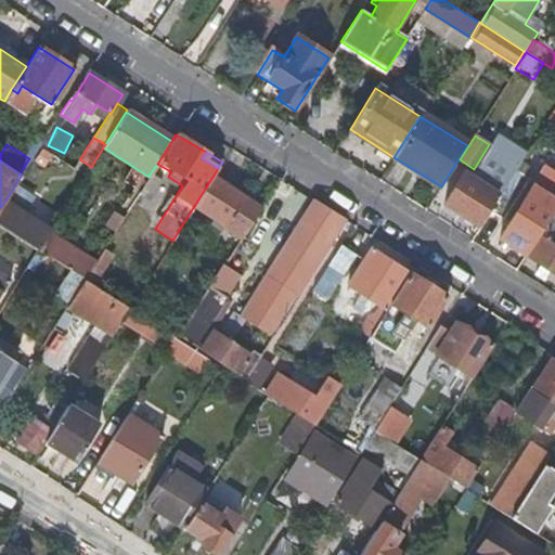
[(499,194),(500,195),(505,188),(511,179),(482,162),(473,178),(465,173),(446,204),(479,224),(499,194)]
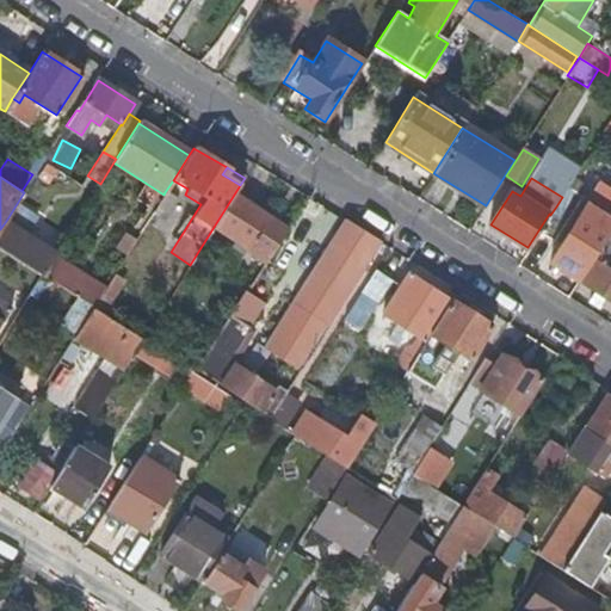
[(582,198),(567,189),(562,197),(556,207),(571,216),(582,198)]
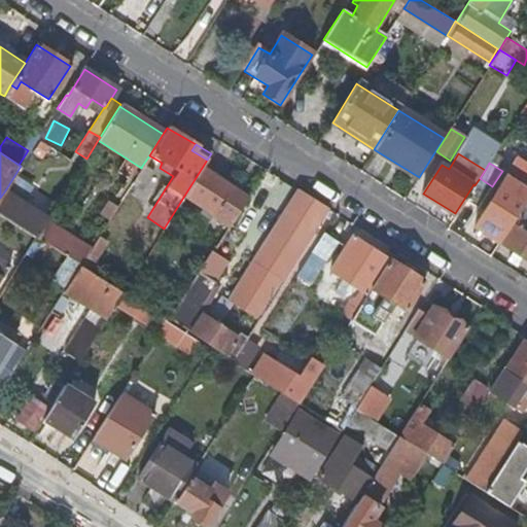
[(151,172),(142,166),(141,168),(130,186),(136,190),(140,184),(142,186),(151,172)]
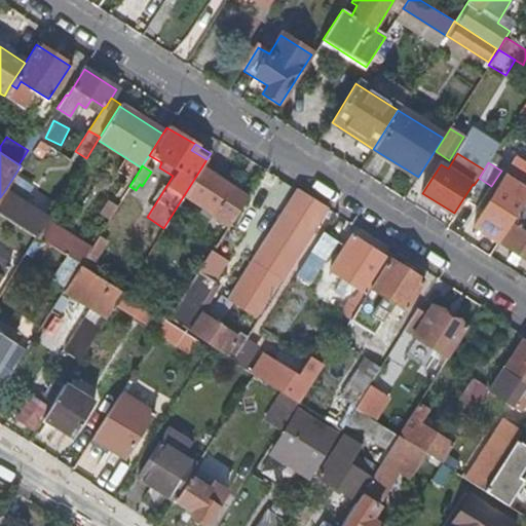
[(525,175),(512,166),(503,179),(525,193),(525,175)]
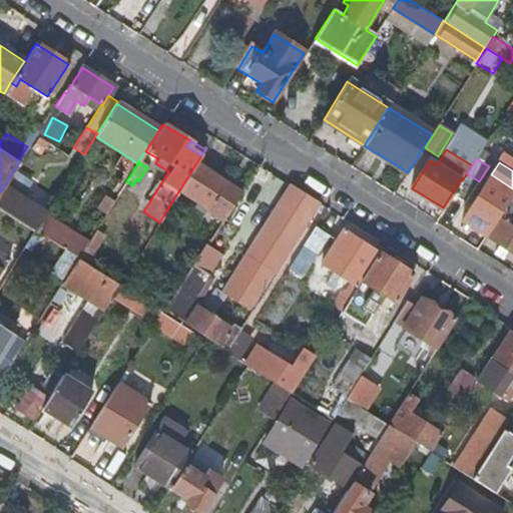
[(238,189),(227,182),(223,188),(210,180),(214,174),(196,163),(179,190),(207,208),(206,211),(219,220),(238,189)]
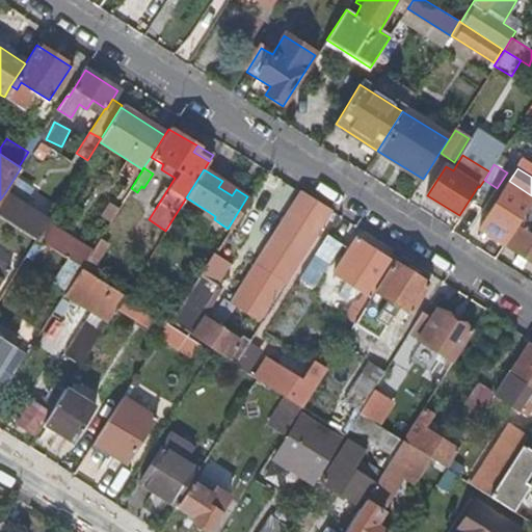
[(232,195),(236,189),(222,181),(218,187),(232,195)]
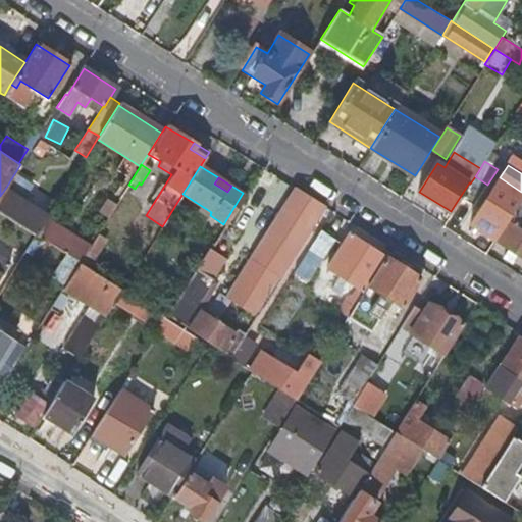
[(472,223),(497,239),(514,211),(521,199),(521,197),(521,192),(500,177),(472,223)]
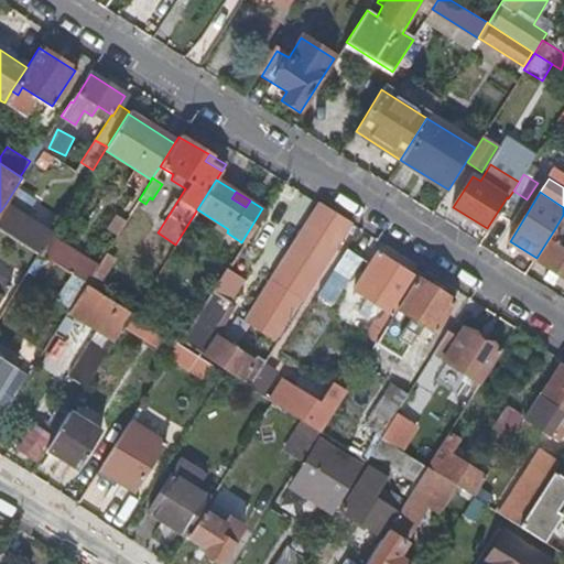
[(351,224),(316,203),(243,322),(277,343),(351,224)]
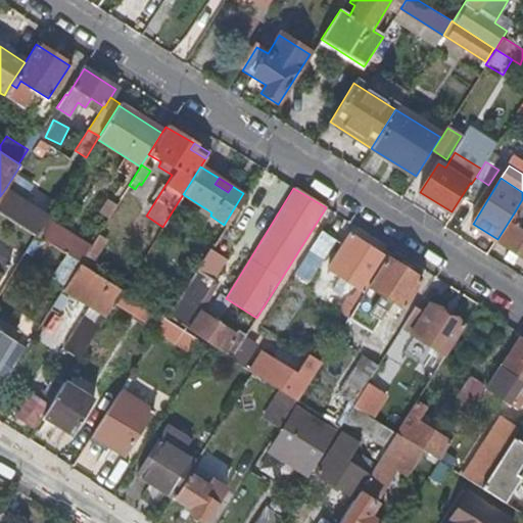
[(48,217),(5,189),(0,196),(0,212),(37,236),(46,221),(48,217)]
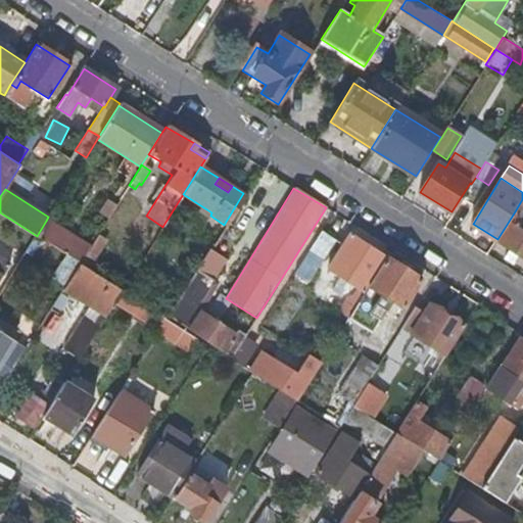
[(5,240),(26,252),(37,236),(0,212),(0,228),(9,234),(5,240)]
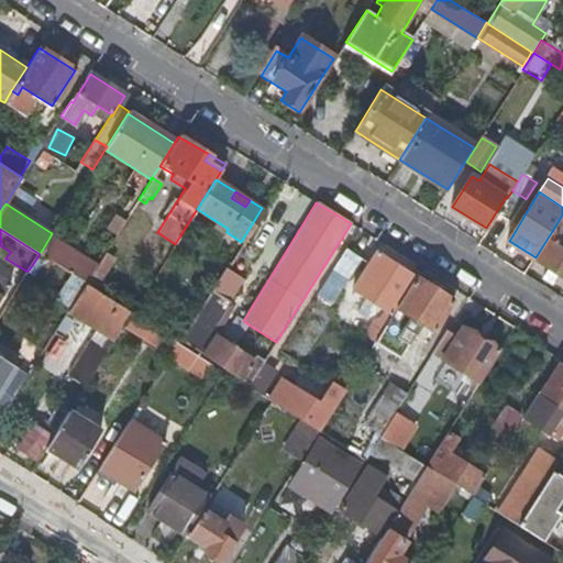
[(562,233),(556,230),(550,241),(562,249),(562,233)]
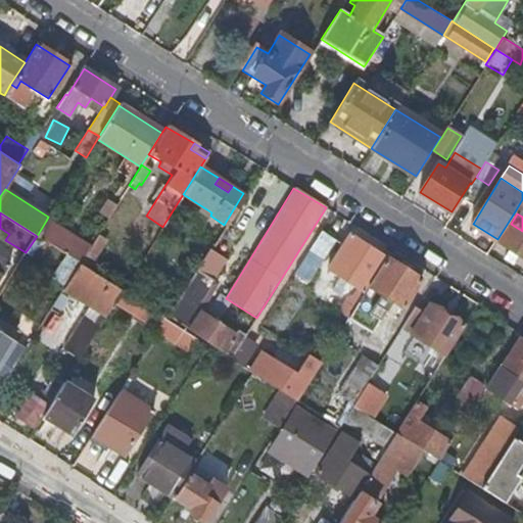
[(42,239),(51,225),(46,221),(37,236),(42,239)]
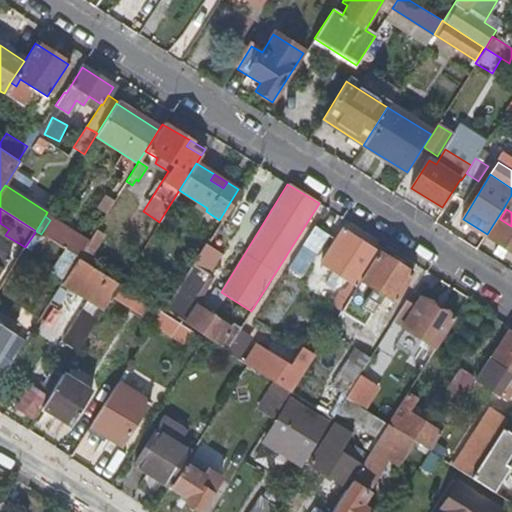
[(511,226),(500,219),(488,237),(511,252),(511,226)]
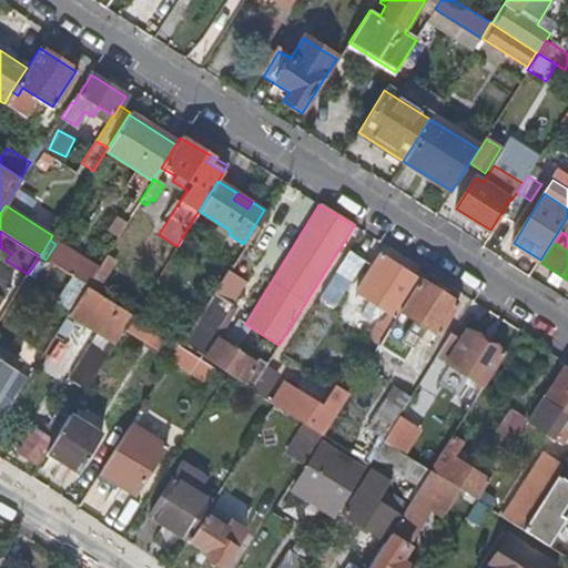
[(56,244),(46,260),(87,285),(92,276),(97,270),(56,244)]
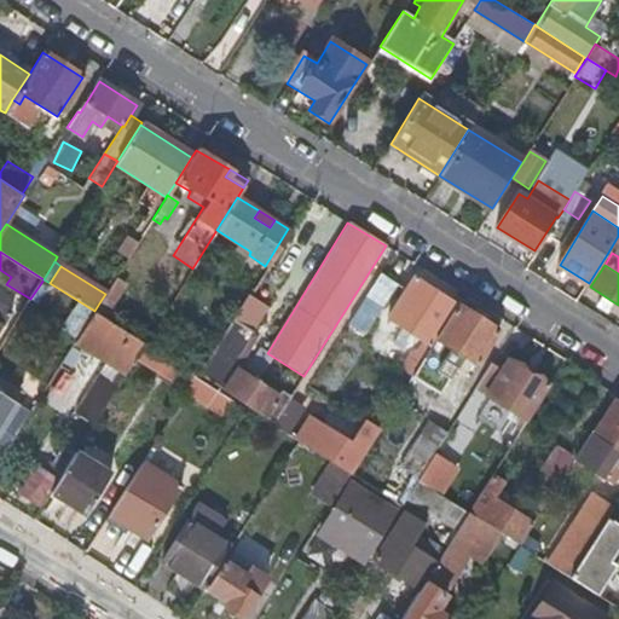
[(395,284),(380,275),(347,325),(364,335),(395,284)]
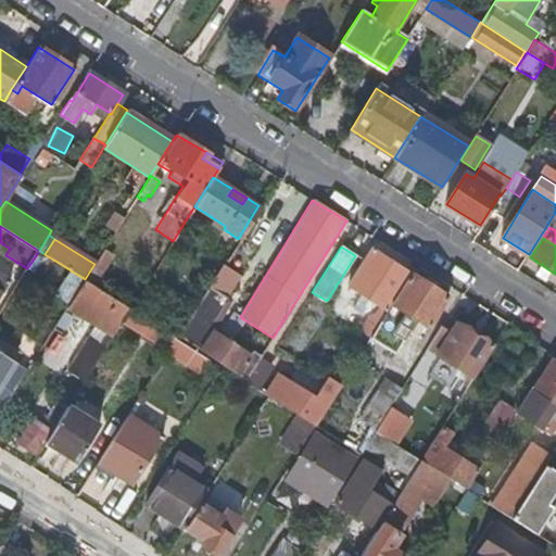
[(90,270),(99,275),(111,254),(103,250),(95,264),(90,270)]
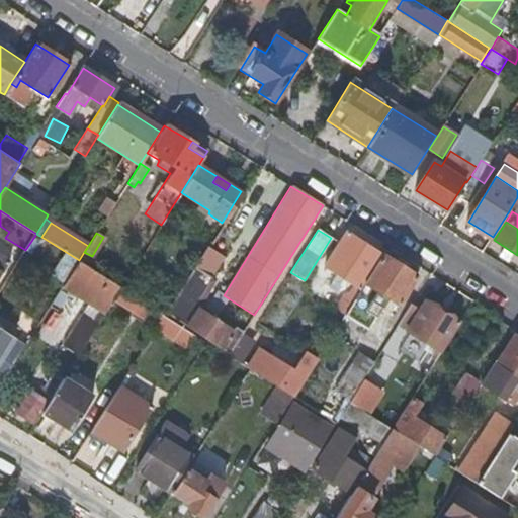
[(330,306),(343,315),(381,255),(345,233),(323,268),(352,286),(346,297),(338,292),(330,306)]
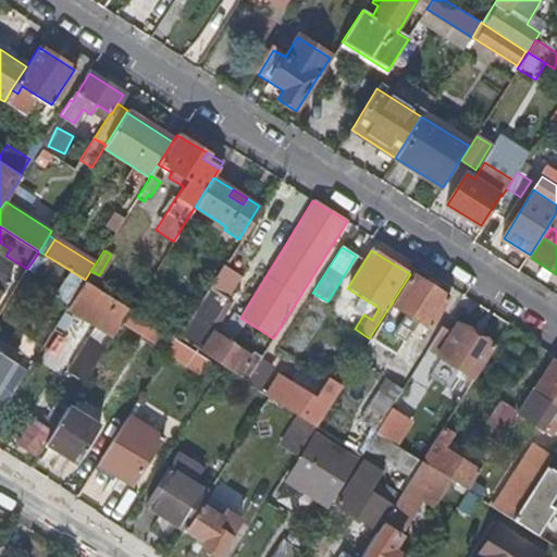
[(177,335),(247,380),(258,362),(207,330),(240,276),(222,264),(177,335)]
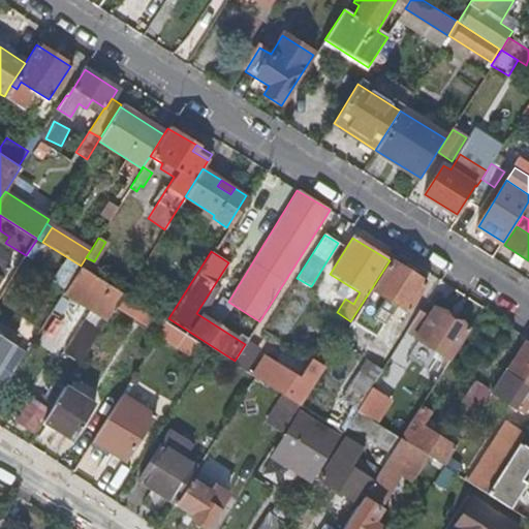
[(94,261),(86,257),(81,266),(80,267),(91,273),(97,263),(94,261)]
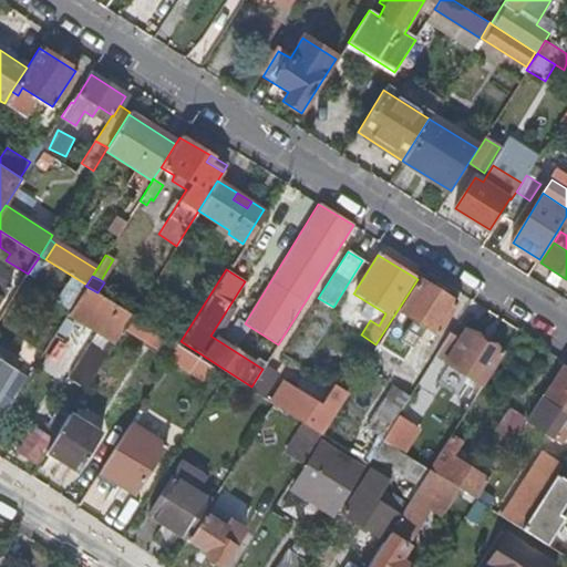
[(454,302),(418,279),(375,344),(401,360),(423,326),(434,333),(454,302)]
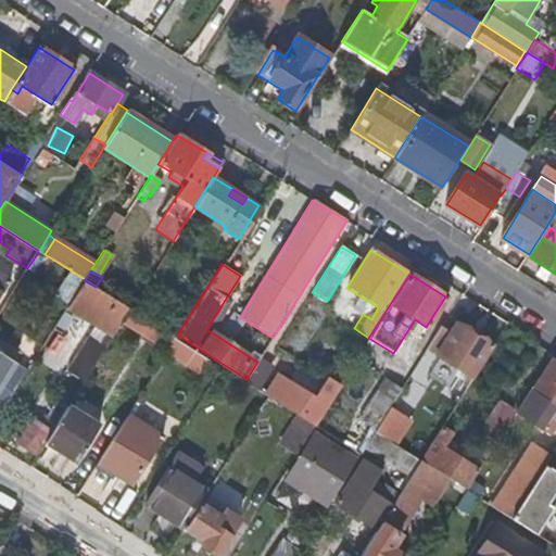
[(67,370),(85,381),(122,321),(130,308),(96,287),(84,280),(66,307),(96,326),(67,370)]
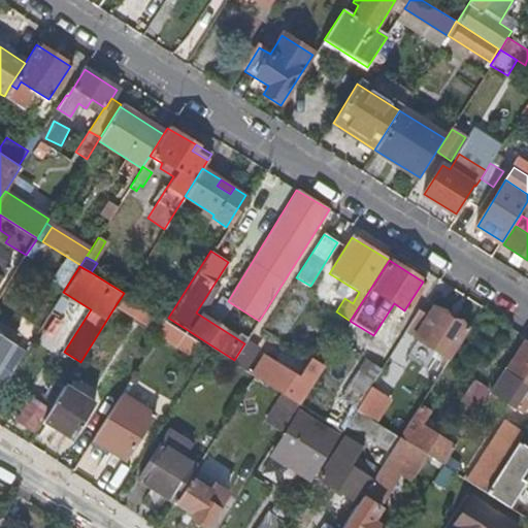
[(141,284),(133,278),(124,293),(132,298),(141,284)]
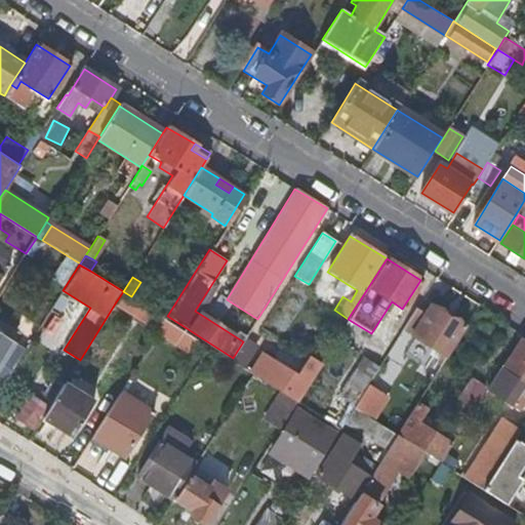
[(115,304),(158,331),(166,318),(131,296),(123,291),(115,304)]
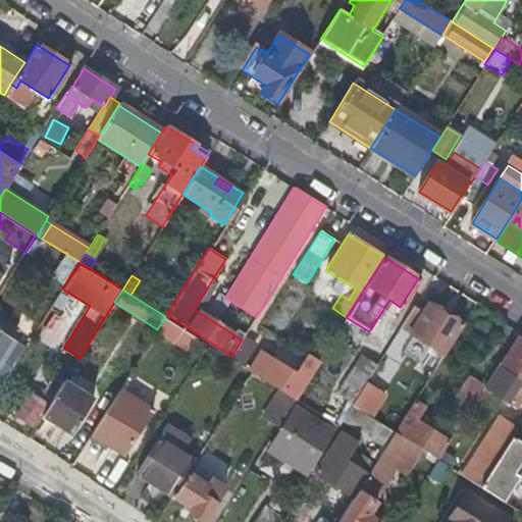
[(422,310),(414,305),(403,321),(412,326),(408,333),(437,352),(433,359),(438,362),(462,324),(427,302),(422,310)]
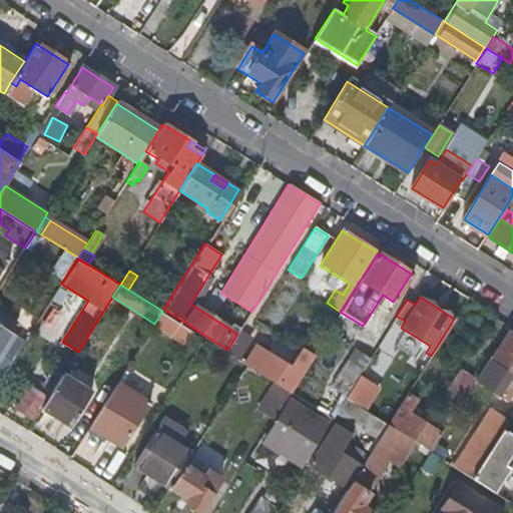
[(164,330),(172,318),(162,311),(154,324),(164,330)]
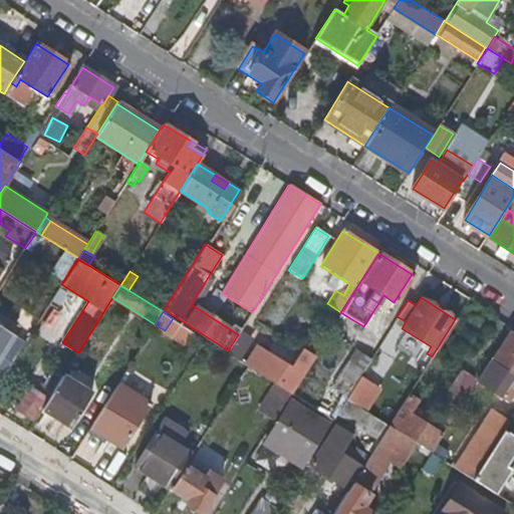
[(16,323),(0,312),(0,325),(10,332),(16,323)]
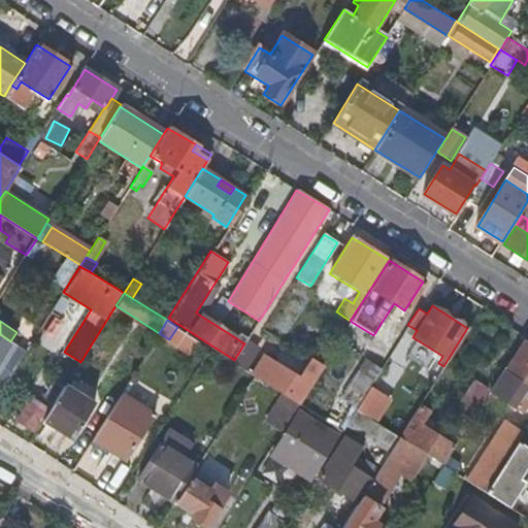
[(0,390),(1,391),(26,352),(10,341),(0,334),(0,390)]
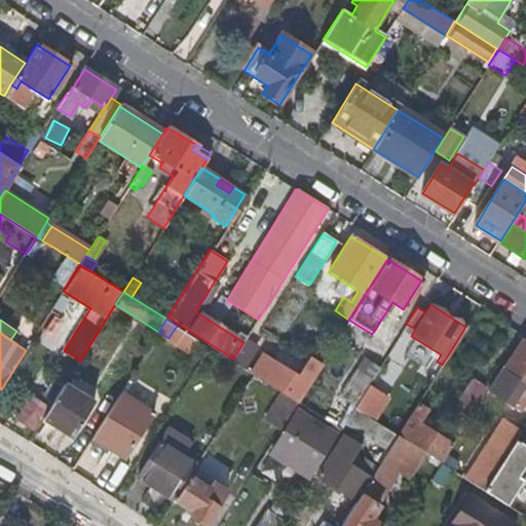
[(256,346),(246,340),(243,342),(233,359),(232,361),(254,374),(282,391),(297,402),(321,365),(313,360),(307,371),(302,368),(297,376),(260,353),(256,361),(250,357),(256,346)]
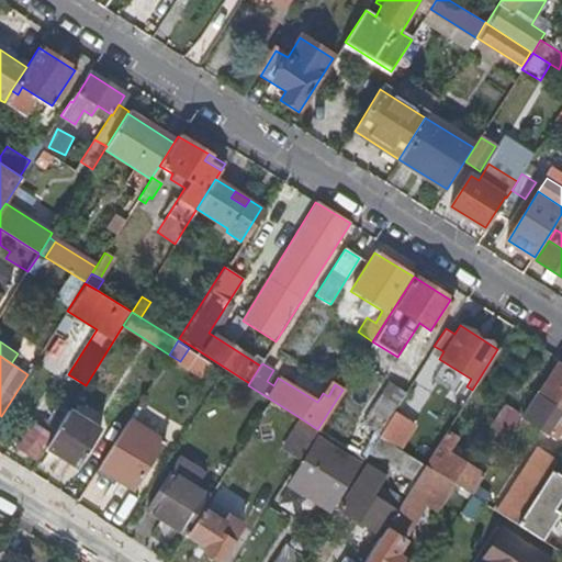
[(536,393),(560,408),(561,409),(561,367),(555,363),(536,393)]
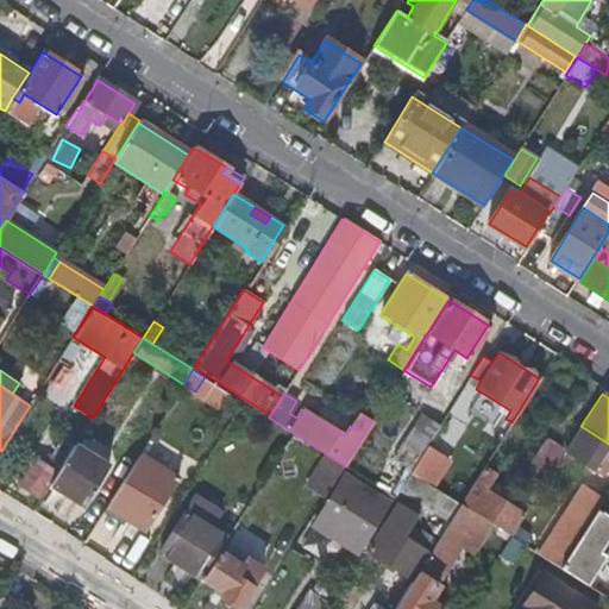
[(456,450),(473,410),(456,402),(438,443),(456,450)]
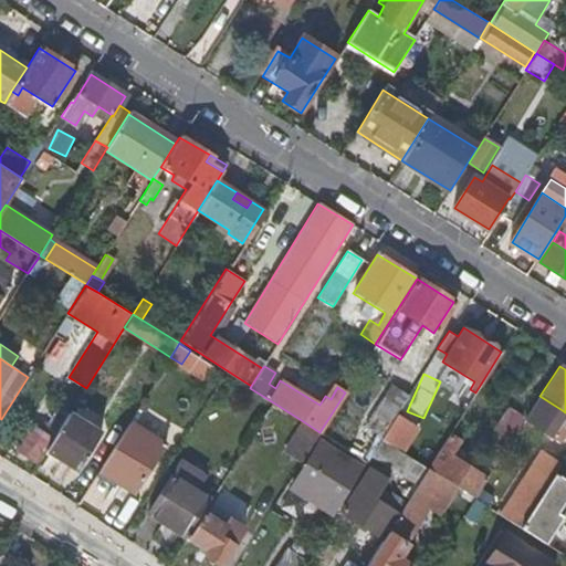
[(333,385),(325,396),(331,399),(337,387),(333,385)]
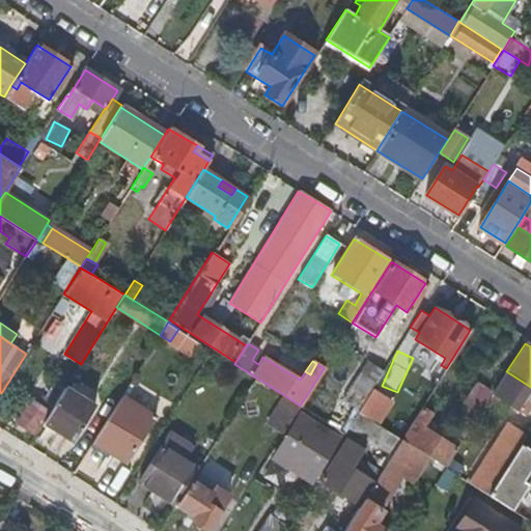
[(351,387),(366,396),(373,385),(383,370),(366,361),(351,387)]
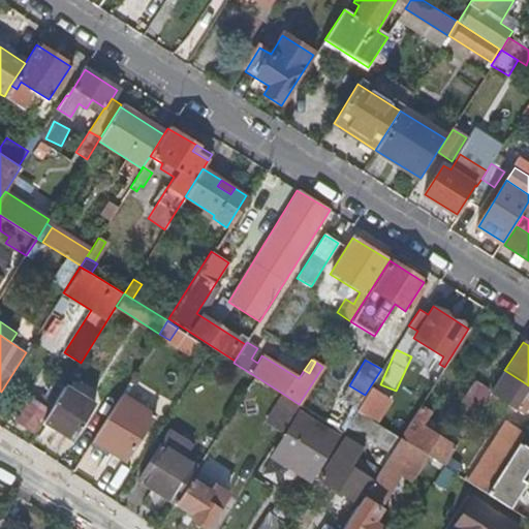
[(504,370),(503,369),(491,390),(514,404),(527,384),(504,370)]
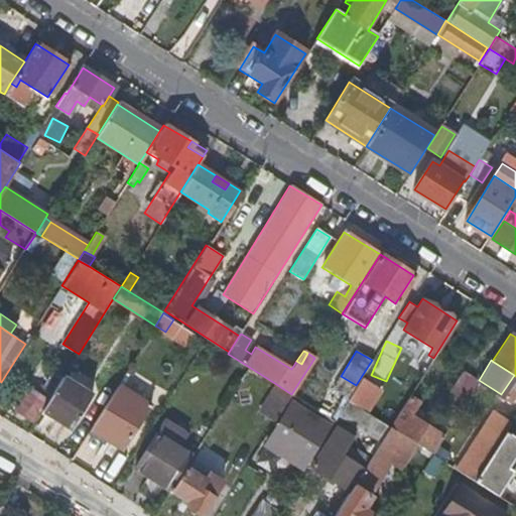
[(455,396),(444,411),(455,417),(477,384),(479,380),(463,370),(448,392),(455,396)]
